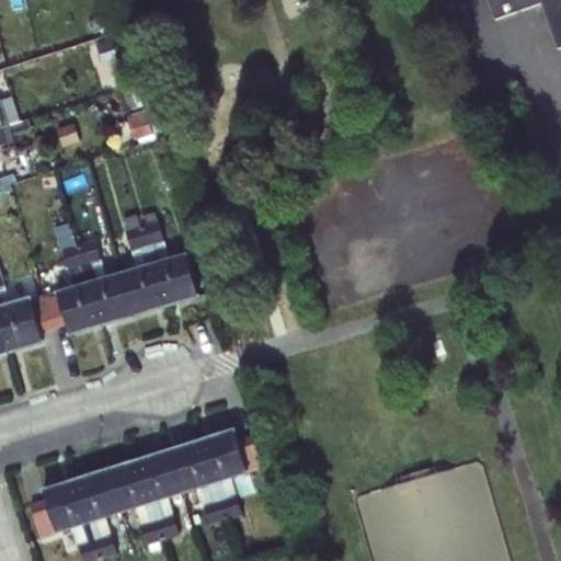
[(560,0),(491,0),(496,15),(539,0),(541,0),(559,48),(560,46),(560,0)]
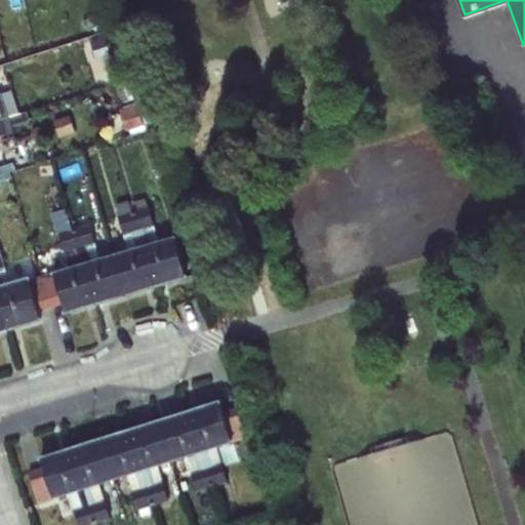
[(95,35),(95,36),(91,39),(94,49),(99,47),(103,56),(98,57),(102,64),(109,62),(108,57),(123,52),(115,29),(95,35)]
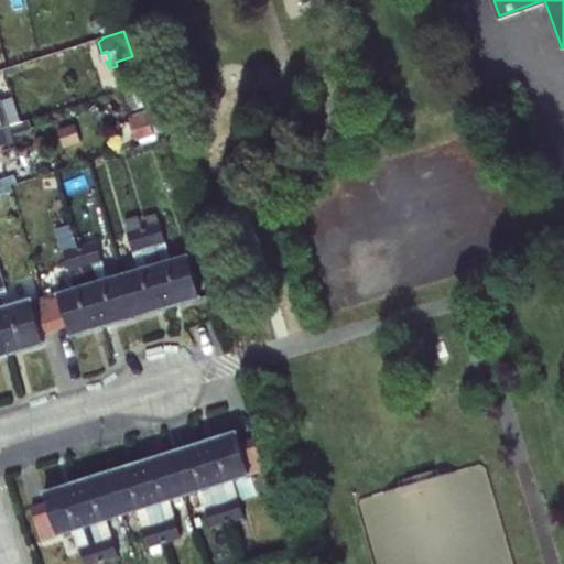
[(141,85),(127,89),(132,109),(148,105),(141,85)]
